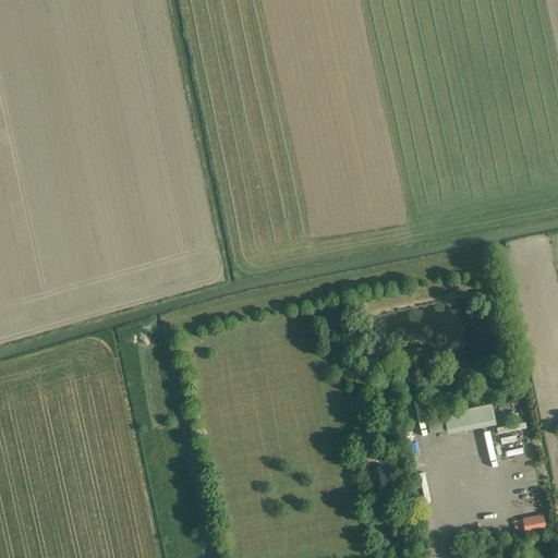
[(336,329),(324,331),(326,344),(335,342),(335,340),(338,340),(336,329)]
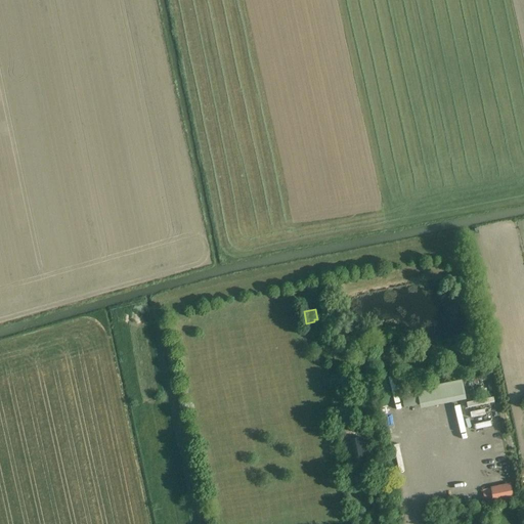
[(413,387),(417,407),(464,400),(461,380),(413,387)]
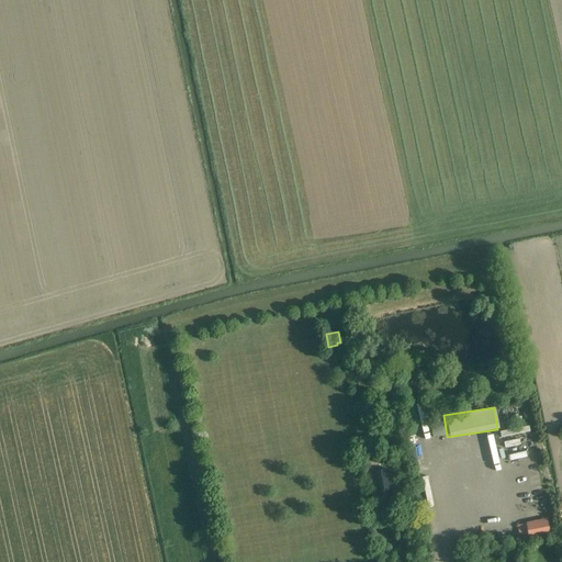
[(501,430),(504,453),(513,452),(512,446),(520,444),(518,434),(528,431),(527,425),(501,430)]
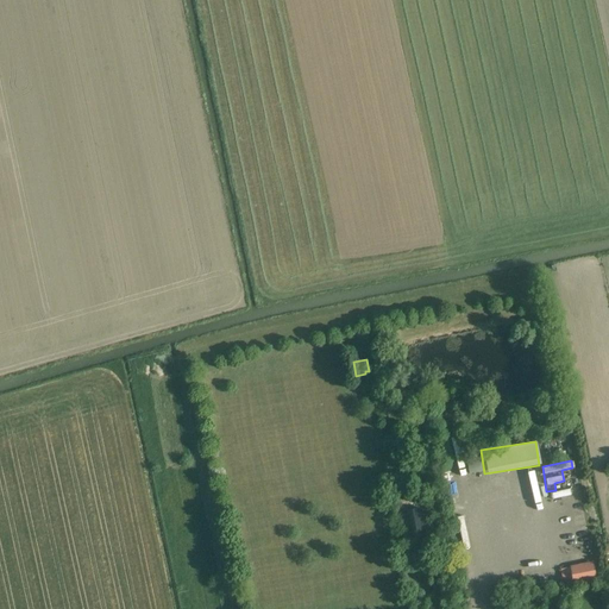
[(460,489),(452,491),(456,508),(465,507),(460,489)]
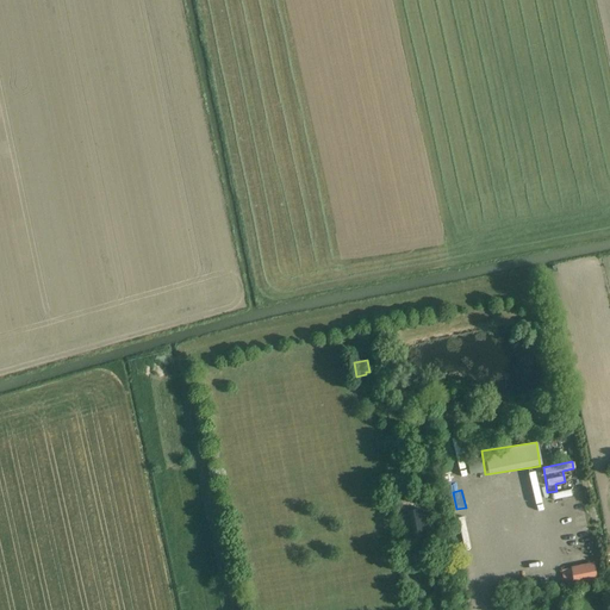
[(565,500),(566,508),(552,511),(554,518),(582,512),(578,497),(565,500)]
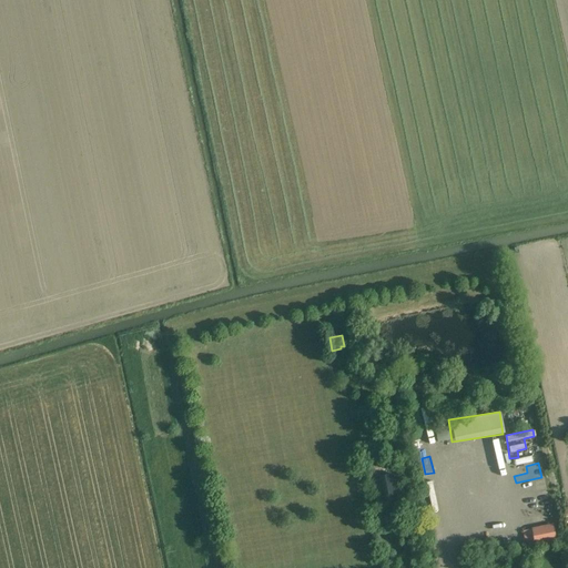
[(553,526),(534,529),(537,544),(556,540),(553,526)]
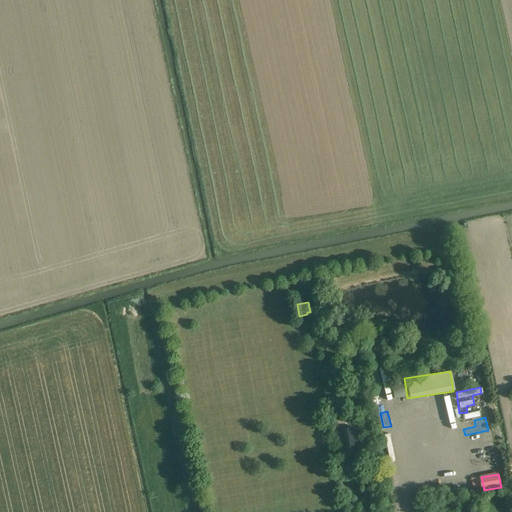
All buildings are outlined.
